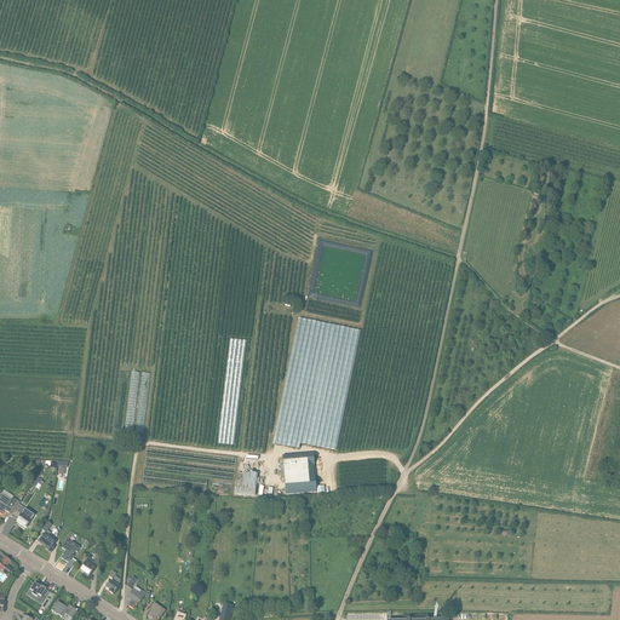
[(296,320),(276,443),(337,453),(340,426),(338,413),(327,429),(323,409),(321,412),(320,406),(315,413),(314,407),(300,405),(297,411),(294,400),(293,400),(294,394),(285,391),(299,389),(300,382),(298,385),(293,368),(311,343),(315,359),(338,354),(338,351),(348,357),(345,374),(350,367),(352,378),(360,329),(296,320)]
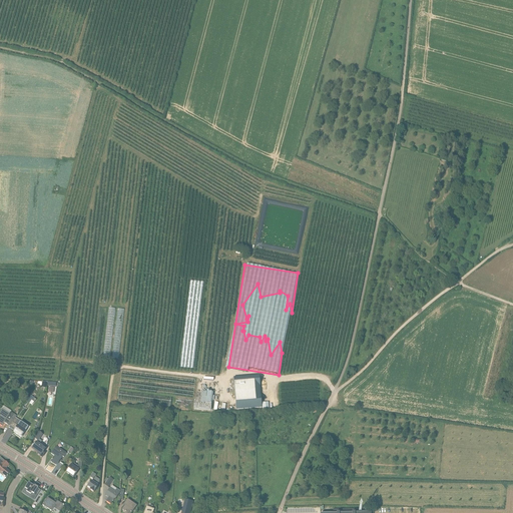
[(233,378),(236,410),(262,407),(261,396),(260,386),(259,376),(233,378)]
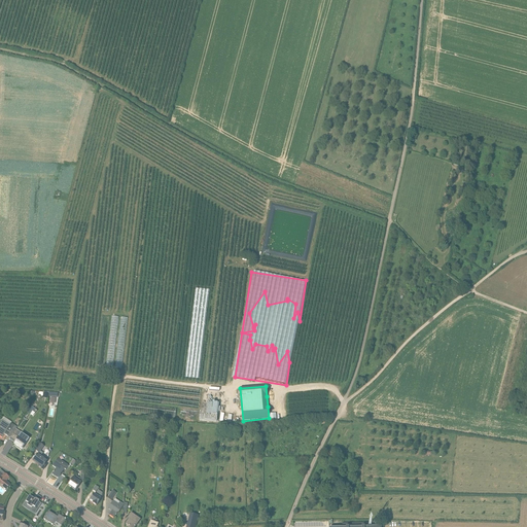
[(200,421),(217,422),(218,409),(201,408),(200,421)]
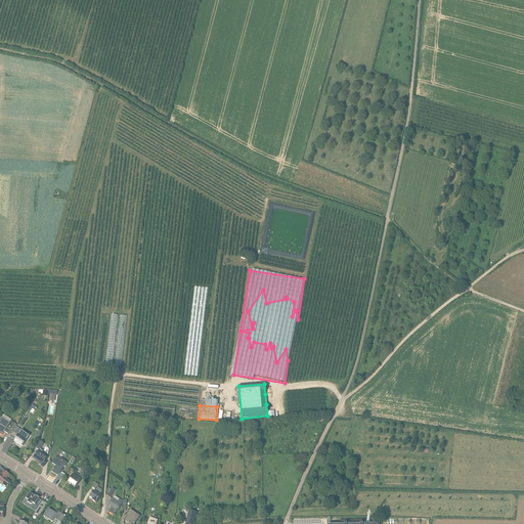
[(7,433),(10,435),(16,425),(14,423),(11,421),(11,420),(4,415),(2,418),(0,421),(0,433),(2,435),(4,431),(7,433)]
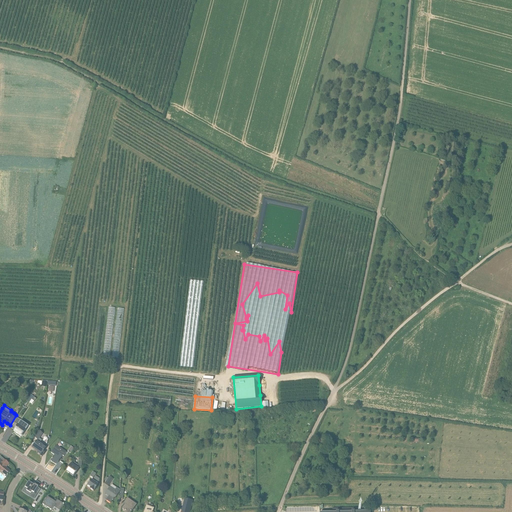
[(26,430),(26,429),(27,427),(17,420),(18,419),(15,417),(17,415),(16,415),(10,425),(13,427),(15,429),(14,431),(21,436),(22,435),(24,437),(25,437),(29,432),(26,430)]
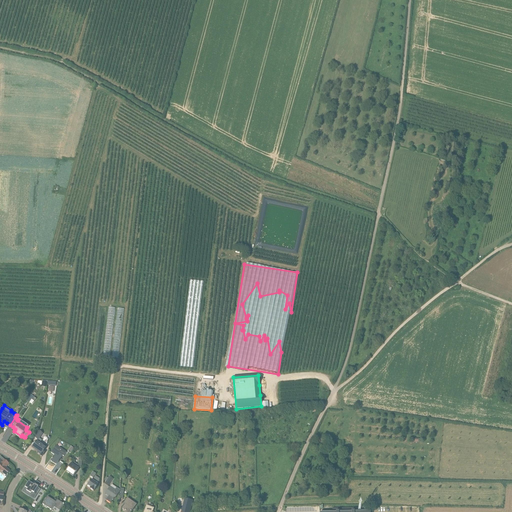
[(32,448),(38,452),(42,445),(39,443),(42,440),(39,438),(42,433),(39,431),(35,438),(38,440),(32,448)]
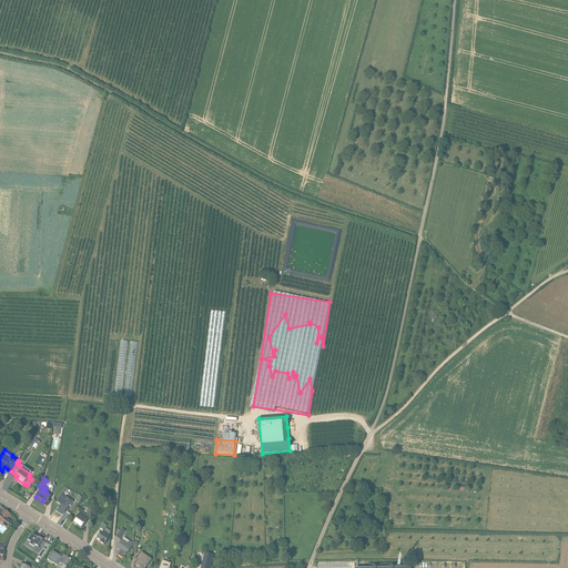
[(47,495),(48,495),(47,494),(42,501),(41,503),(47,507),(49,503),(48,501),(50,498),(47,495)]
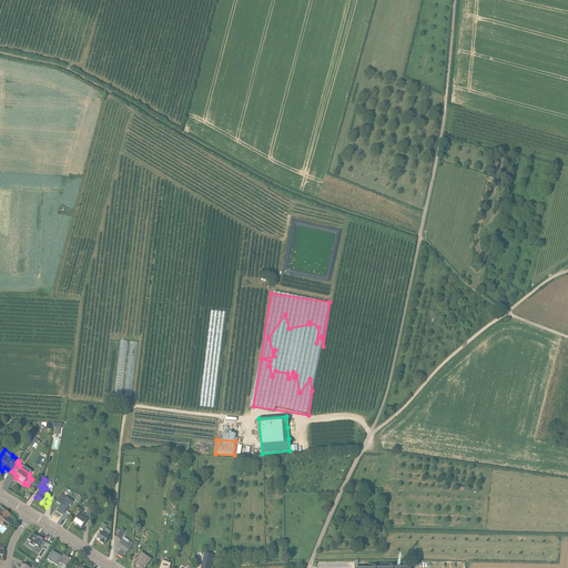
[(61,505),(58,510),(63,514),(70,505),(63,500),(63,499),(61,497),(61,498),(59,497),(56,503),(61,505)]
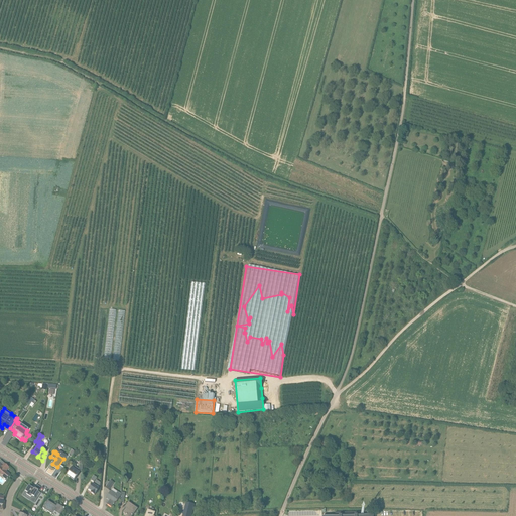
[(9,468),(0,461),(0,460),(0,473),(6,479),(10,475),(6,471),(9,468)]
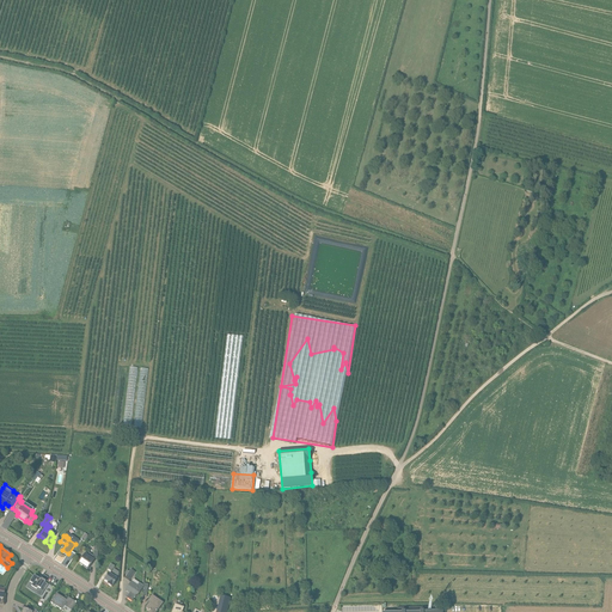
[(86,555),(80,563),(84,567),(85,565),(89,569),(95,561),(93,560),(95,558),(97,558),(98,551),(95,551),(93,557),(89,554),(87,556),(86,555)]
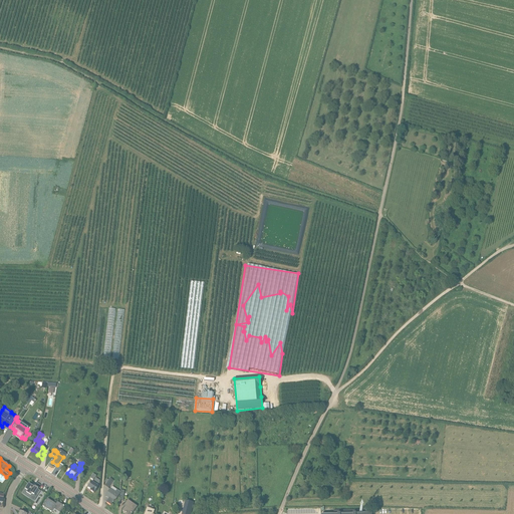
[(109,479),(105,486),(104,486),(108,488),(113,481),(110,479),(111,477),(110,476),(109,479)]
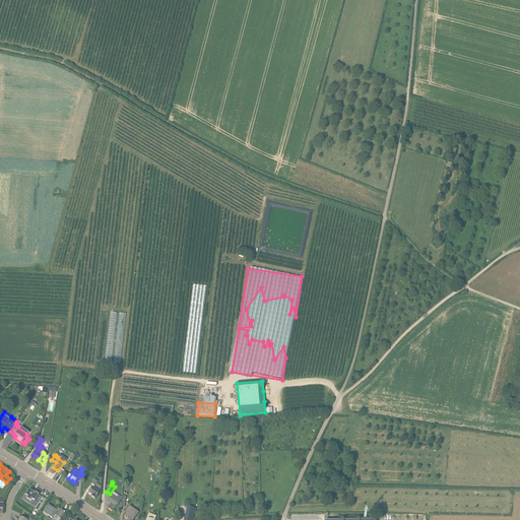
[(91,497),(95,499),(100,493),(102,486),(96,483),(93,488),(92,488),(88,493),(92,495),(91,497)]
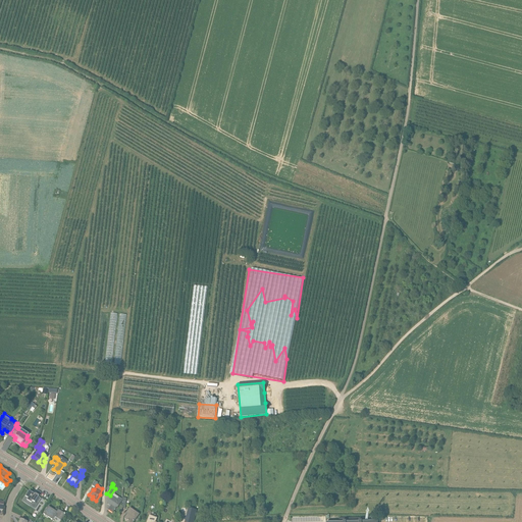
[(35,503),(41,492),(38,490),(36,494),(30,490),(25,497),(28,499),(27,500),(34,505),(35,503)]
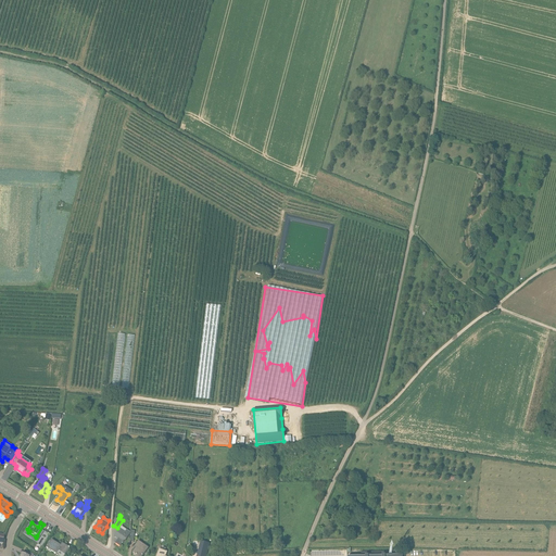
[(119,528),(114,535),(119,539),(116,543),(121,546),(122,543),(123,544),(129,535),(128,535),(130,533),(127,531),(126,533),(119,528)]
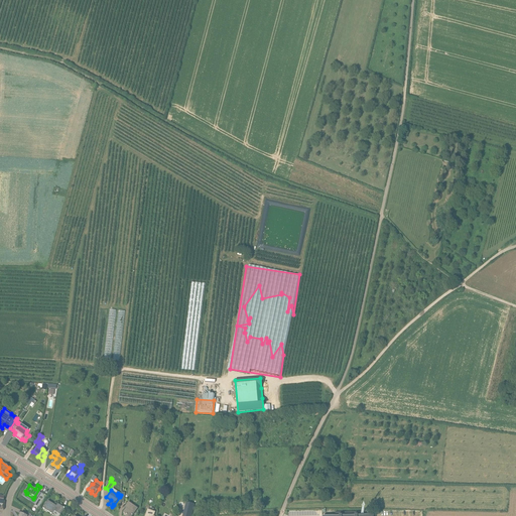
[(60,515),(65,508),(57,504),(56,507),(54,506),(54,505),(47,501),(43,508),(51,514),(53,511),(60,515)]
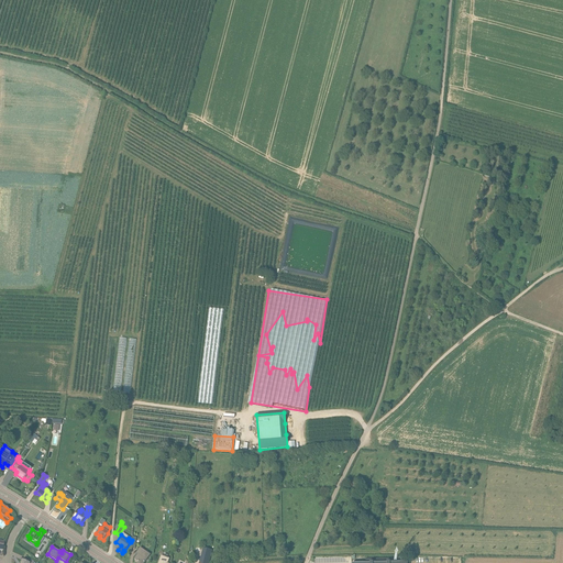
[(143,562),(150,554),(141,548),(138,552),(140,553),(135,560),(139,562),(138,562),(143,562)]
